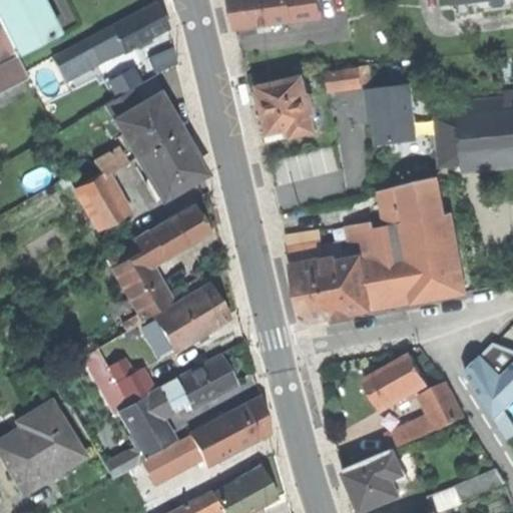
[(56,30),(55,31),(38,0),(0,0),(0,92),(27,79),(15,54),(58,33),(56,30)]
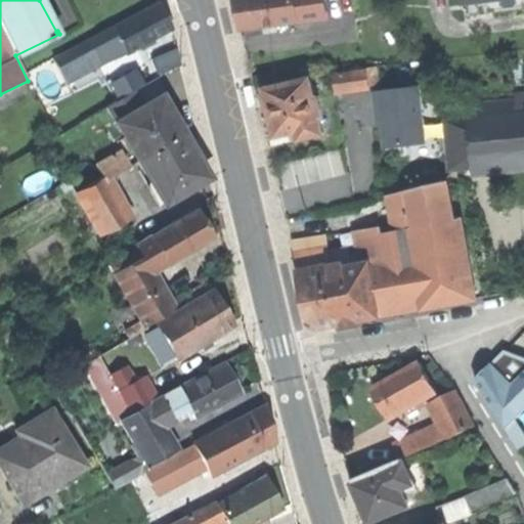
[(242,31),(299,20),(296,0),(233,0),(239,23),(242,31)]
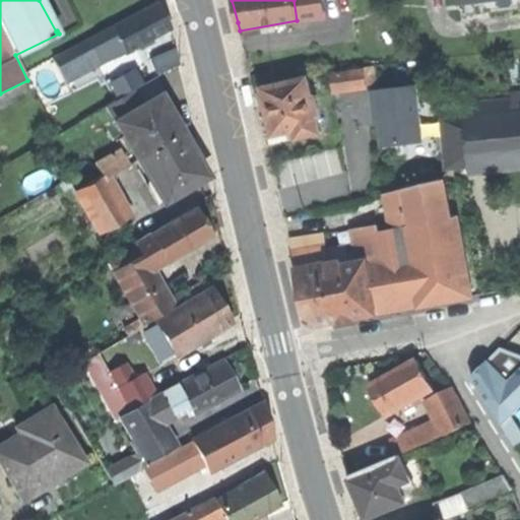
[(294,0),(297,20),(325,17),(322,0),(294,0)]
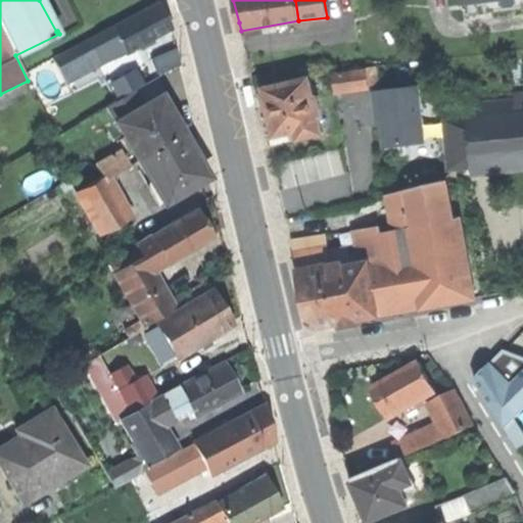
[(489,12),(522,8),(522,0),(463,0),(464,3),(483,0),(487,0),(488,5),(489,12)]
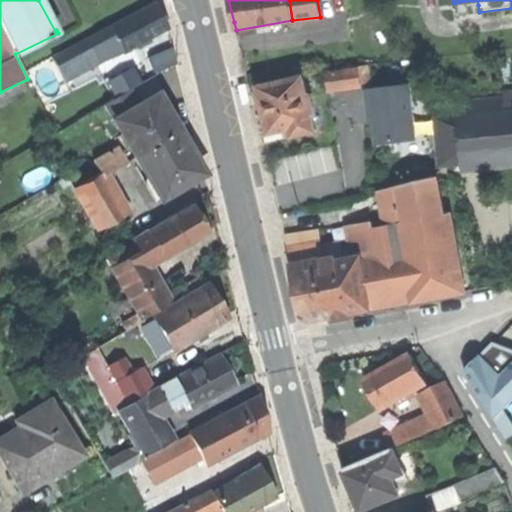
[(110,28),(122,49),(123,51),(168,27),(161,14),(155,3),(110,28)]
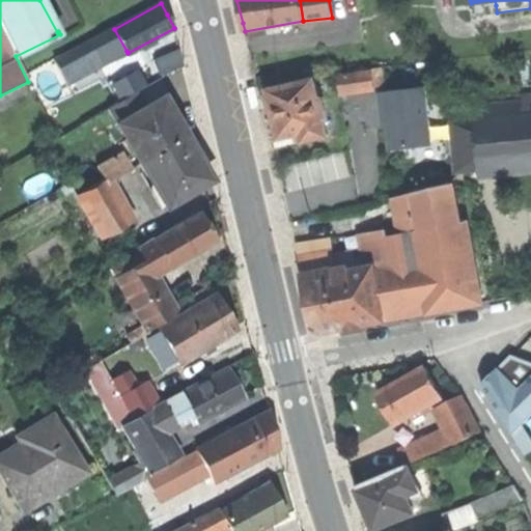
[(66,84),(127,51),(114,29),(54,61),(66,84)]
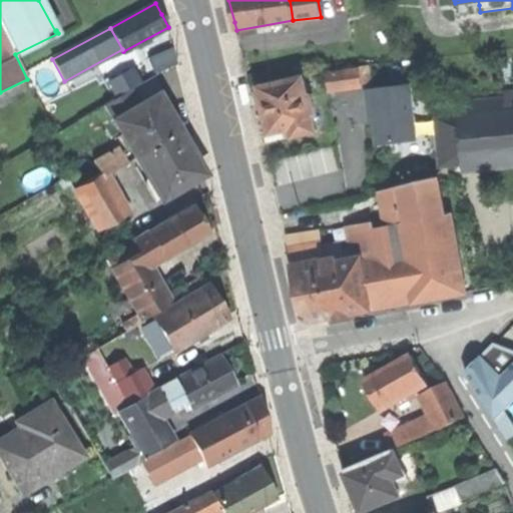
[(176,63),(172,46),(149,57),(157,72),(176,63)]
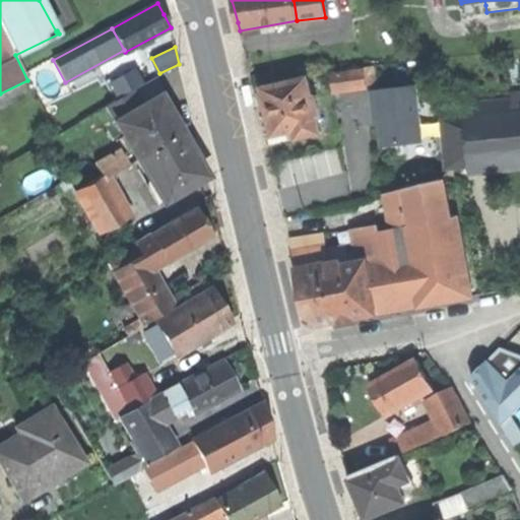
[(334,72),(337,88),(380,82),(378,64),(365,66),(366,68),(334,72)]
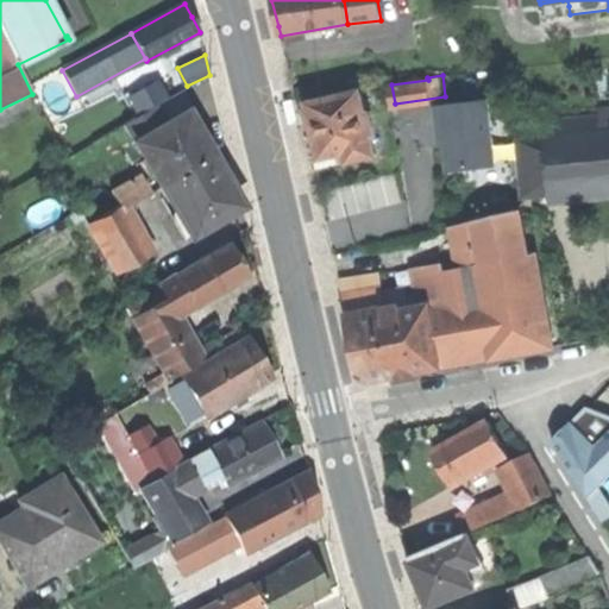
[(125,100),(136,119),(154,108),(169,100),(158,81),(125,100)]
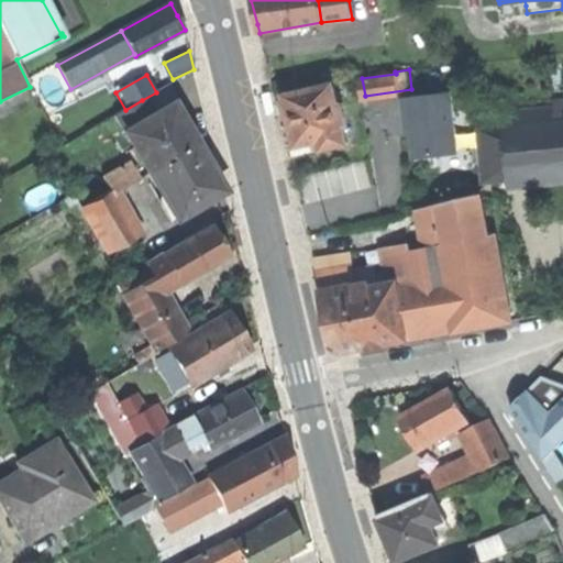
[(322,152),(348,145),(343,129),(346,128),(342,106),(339,107),(333,86),(285,97),(291,129),(297,148),(320,143),(322,152)]
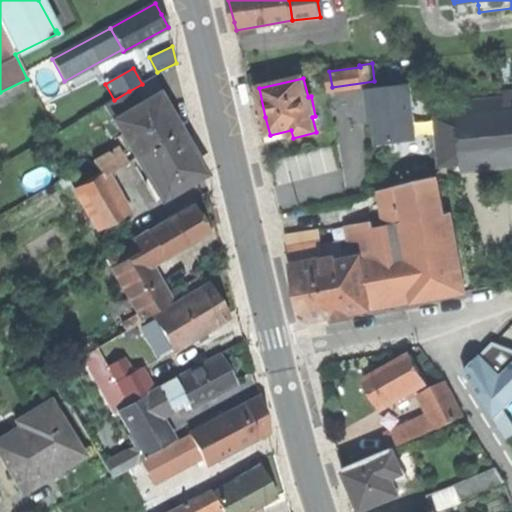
[(243,84),(239,85),(244,106),(252,104),(248,89),(247,84),(243,84)]
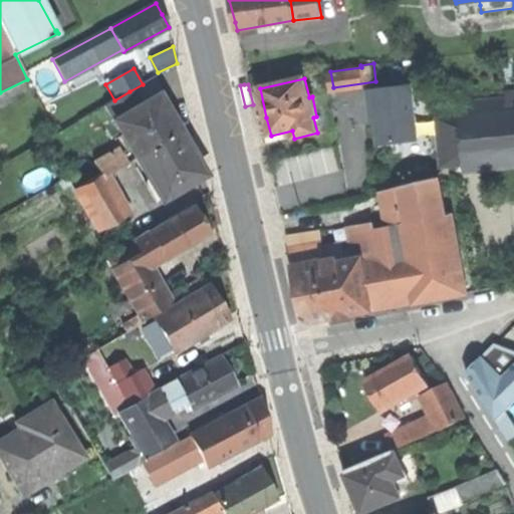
[(411,86),(367,90),(369,109),(375,109),(377,124),(379,146),(417,142),(411,86)]
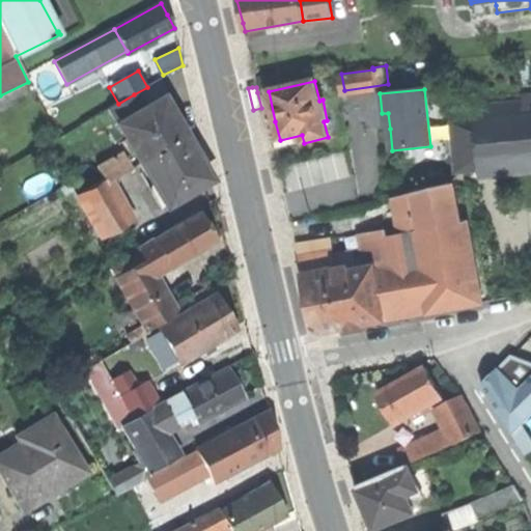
[(110,109),(119,126),(144,112),(134,94),(118,104),(110,109)]
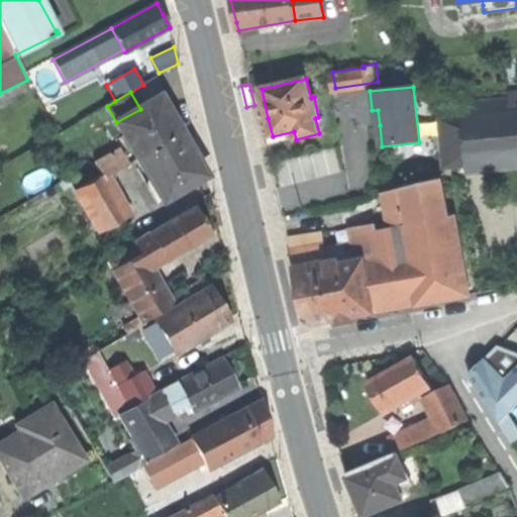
[(516,95),(463,102),(466,115),(442,116),(448,167),(466,165),(516,159),(516,95)]
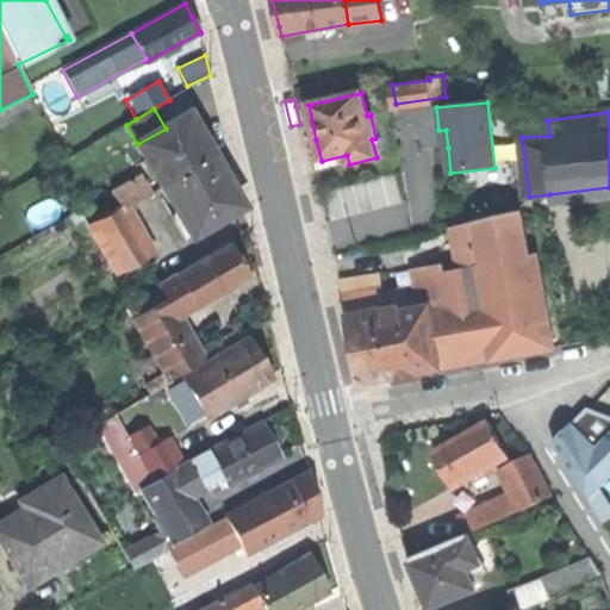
[(166,129),(137,144),(191,236),(240,207),(231,191),(195,130),(187,116),(166,129)]
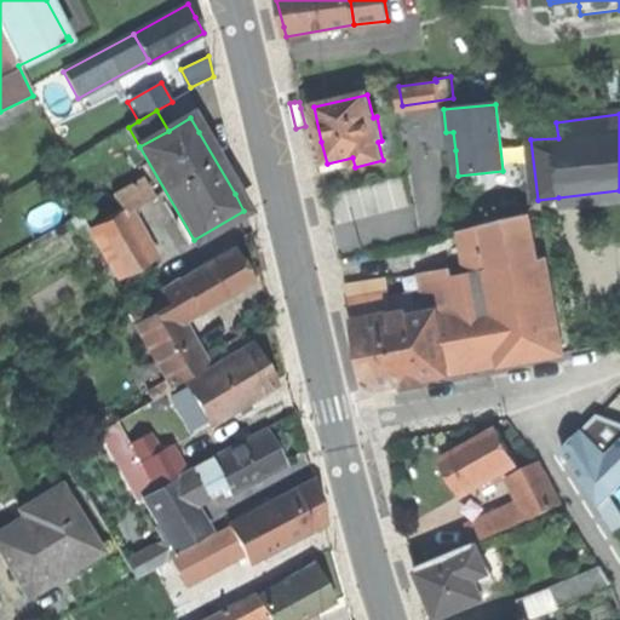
[(120,210),(124,214),(159,194),(147,176),(113,195),(120,210)]
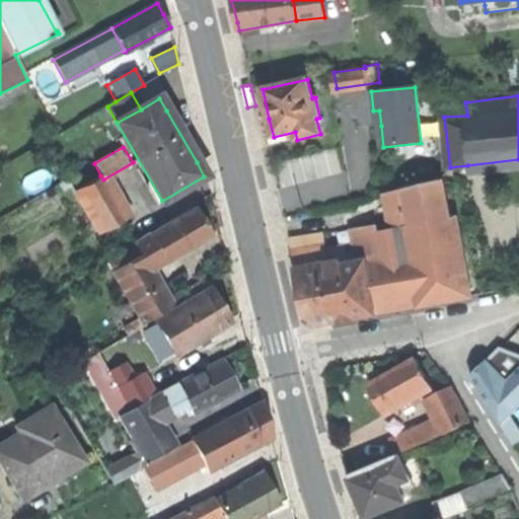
[(126,218),(103,179),(100,175),(73,191),(98,234),(126,218)]
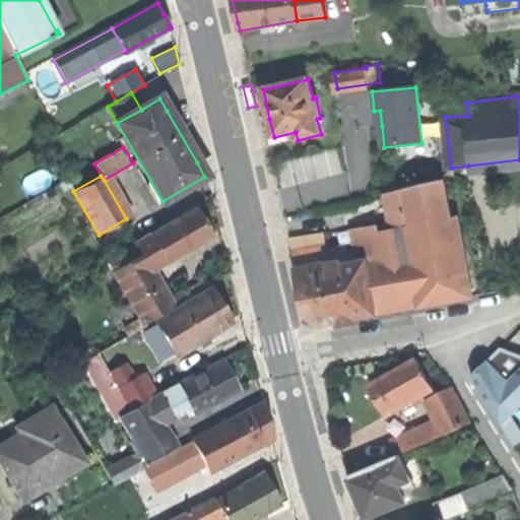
[(377,312),(472,295),(458,215),(452,216),(444,179),(387,193),(393,229),(381,232),(380,223),(354,229),(360,263),(344,266),(343,260),(330,262),(328,244),(295,250),(304,288),(309,311),(323,322),(377,312)]
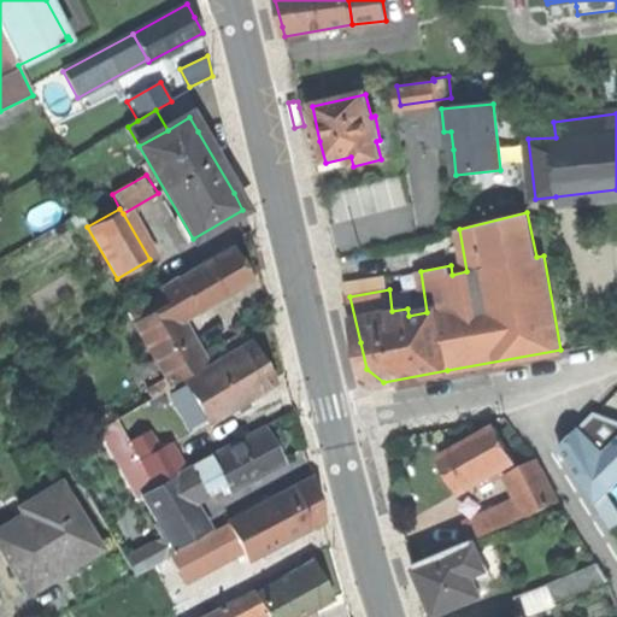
[(233,245),(159,288),(163,294),(131,312),(172,382),(204,363),(178,318),(195,309),(197,311),(252,278),(246,268),(233,245)]
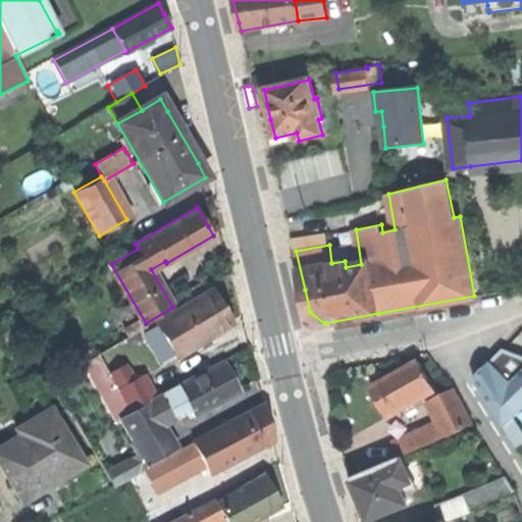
[(211,288),(157,321),(177,356),(231,323),(223,309),(211,288)]
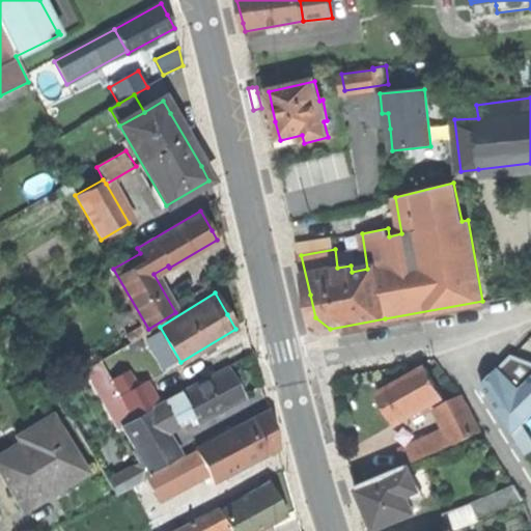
[(530,363),(511,356),(482,385),(513,435),(530,416),(530,363)]
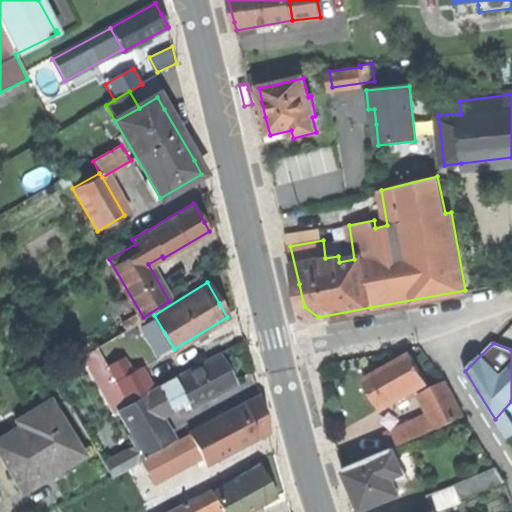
[(117,411),(150,394),(137,371),(132,373),(125,359),(108,368),(97,348),(86,354),(117,411)]
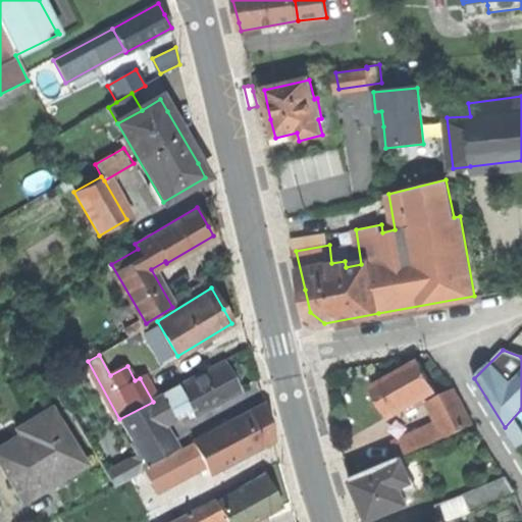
[(388,416),(436,389),(419,359),(372,384),(380,400),(388,416)]
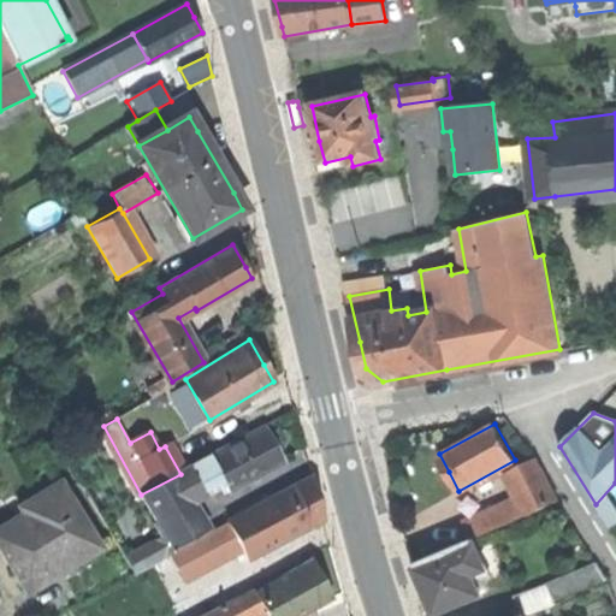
[(212,456),(223,478),(230,491),(283,462),(277,451),(265,428),(212,456)]
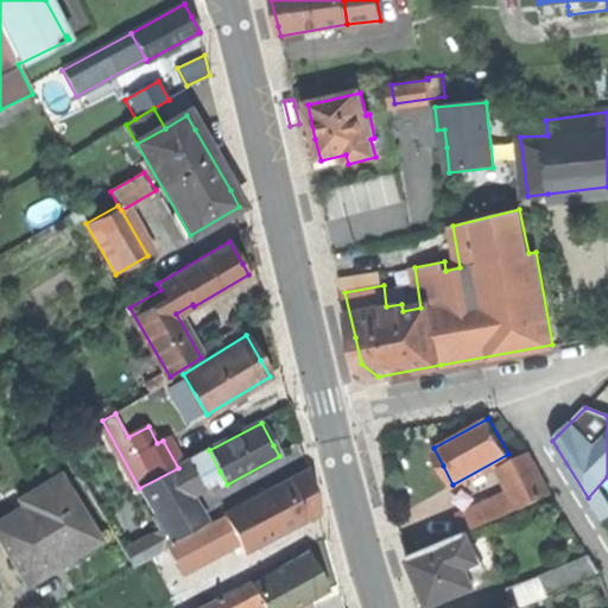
[(190,461),(201,482),(220,472),(209,450),(190,461)]
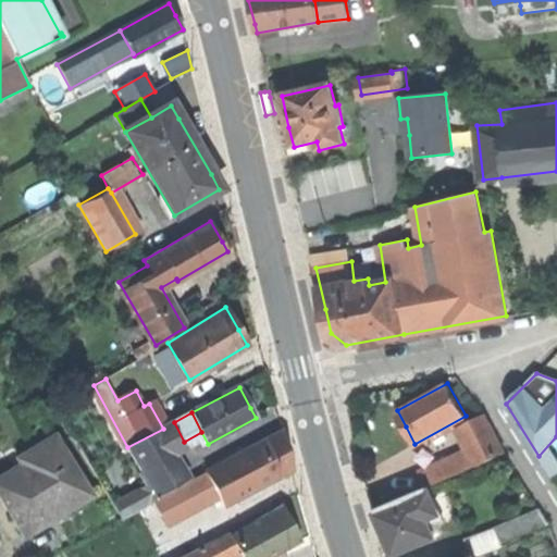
[(459,426),(470,448),(478,465),(506,452),(485,412),(459,426)]
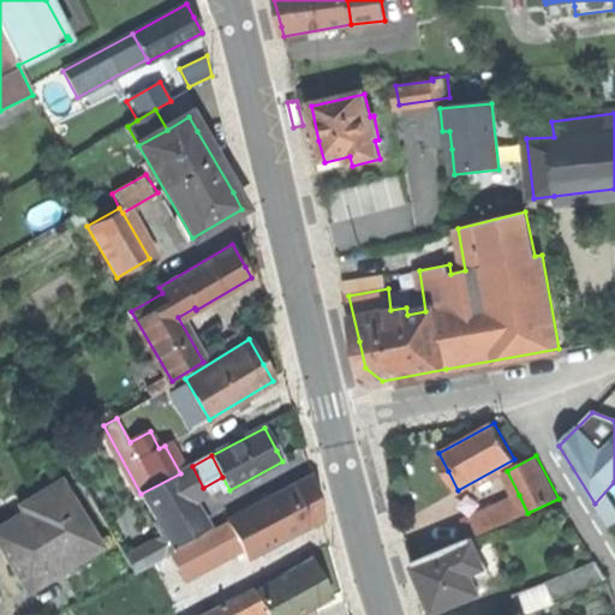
[(203,488),(192,466),(180,473),(141,494),(162,535),(171,549),(207,530),(192,501),(207,494),(203,488)]
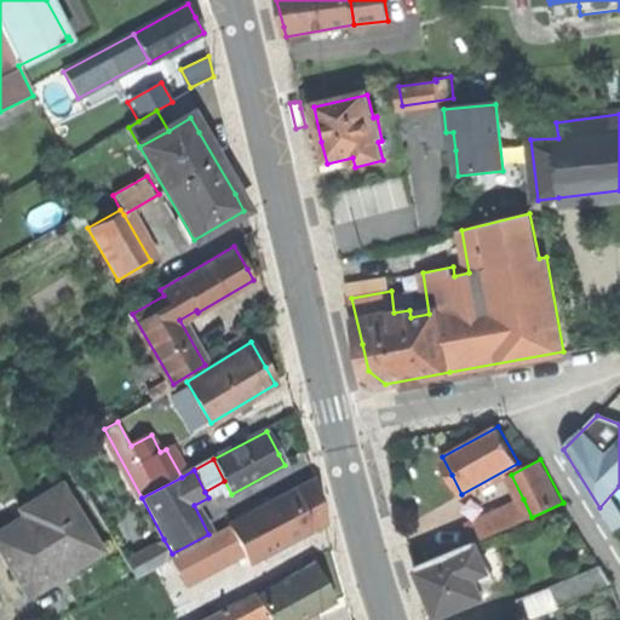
[(229,527),(244,555),(248,562),(264,554),(280,545),(323,522),(319,503),(314,482),(229,527)]
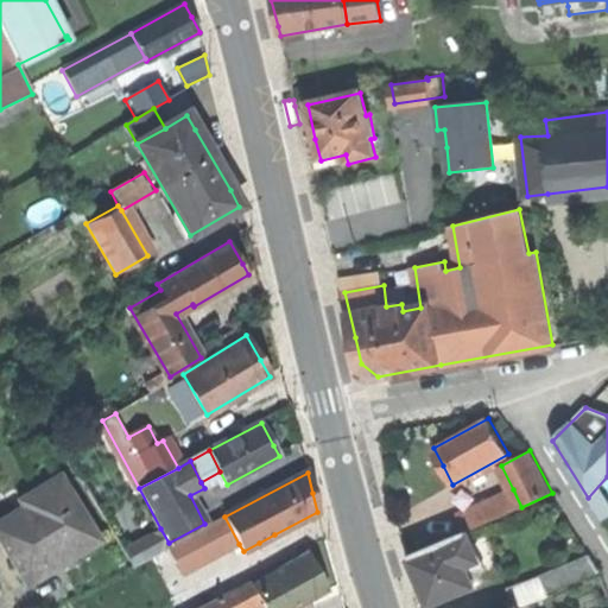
[(0,520),(0,542),(26,584),(96,542),(57,477),(19,500),(23,507),(1,520),(0,520)]
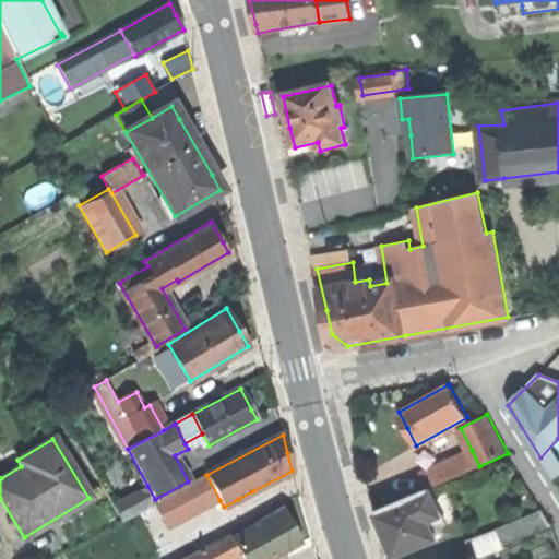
[(472,450),(433,467),(440,484),(479,466),(472,450)]
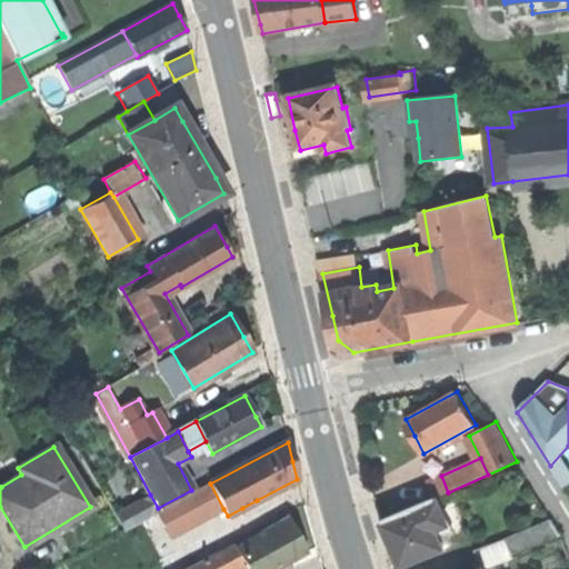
[(568,472),(563,466),(555,472),(565,487),(568,483),(568,472)]
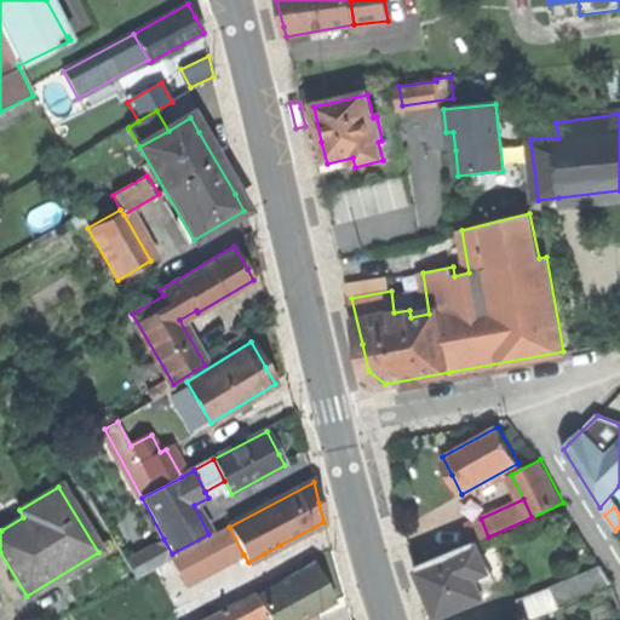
[(468,523),(476,543),(488,537),(481,518),(468,523)]
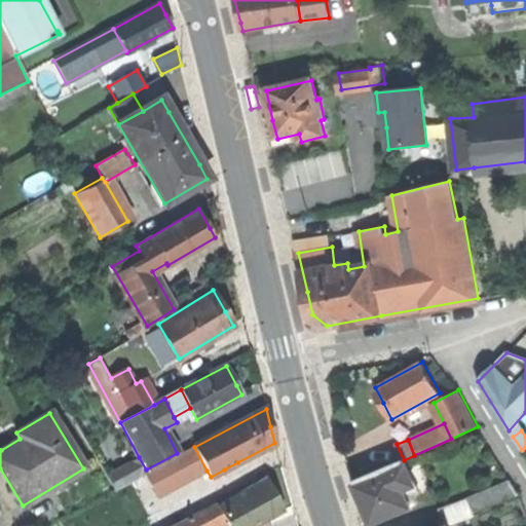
[(207,471),(194,447),(147,473),(143,475),(155,497),(207,471)]
